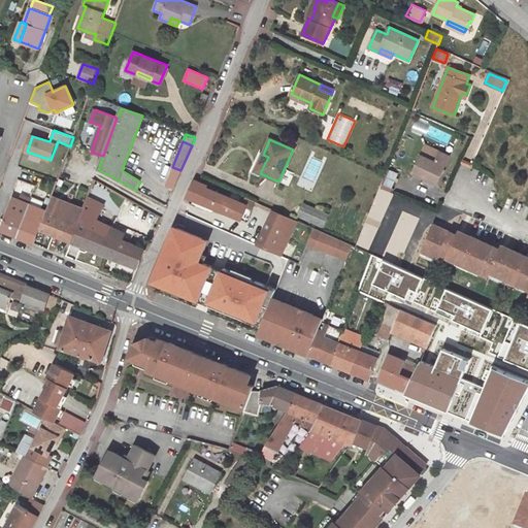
[(435,162),(421,155),(413,173),(436,185),(450,156),(440,152),(435,162)]
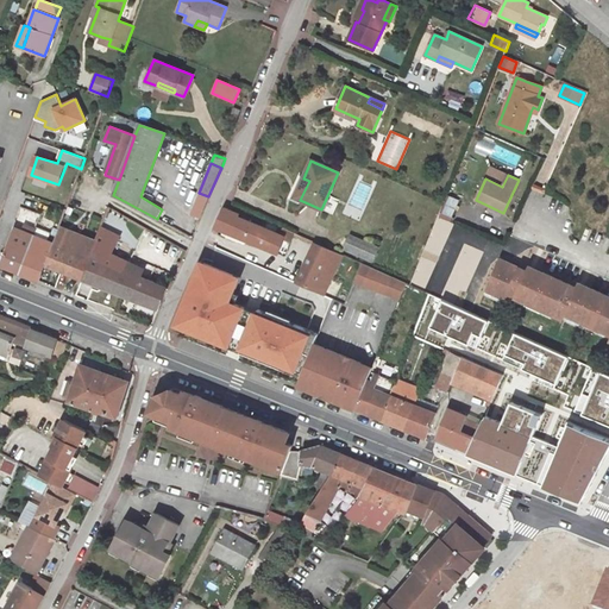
[(309,181),(303,179),(294,198),(300,200),(309,181)]
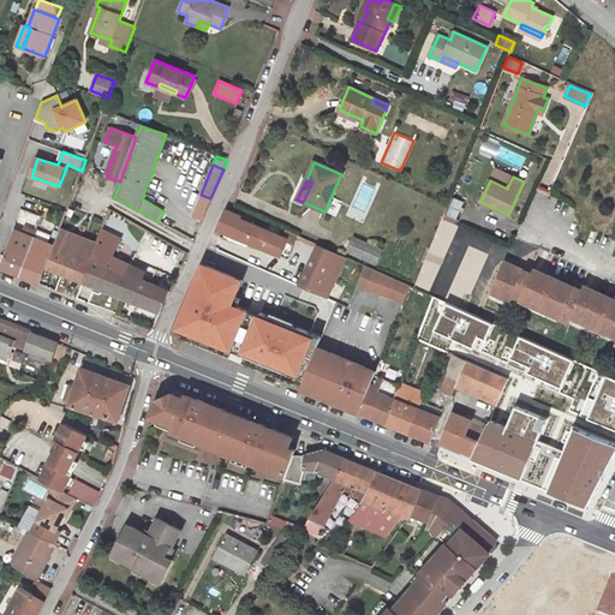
[(201,195),(196,209),(206,213),(210,198),(201,195)]
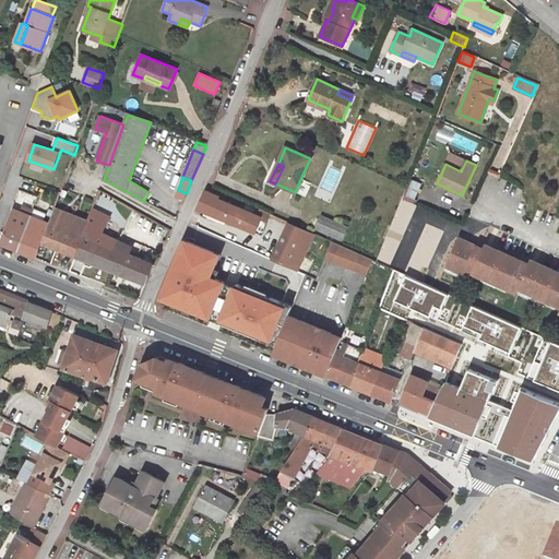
[(414,199),(420,183),(413,179),(406,195),(414,199)]
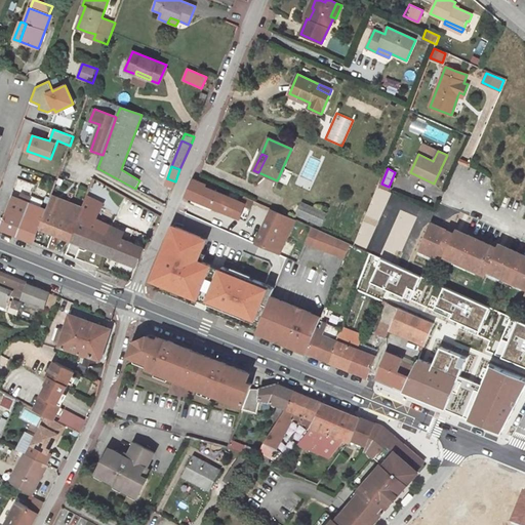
[(241,202),(205,187),(206,185),(194,178),(186,196),(240,218),(244,206),(245,204),(241,202)]
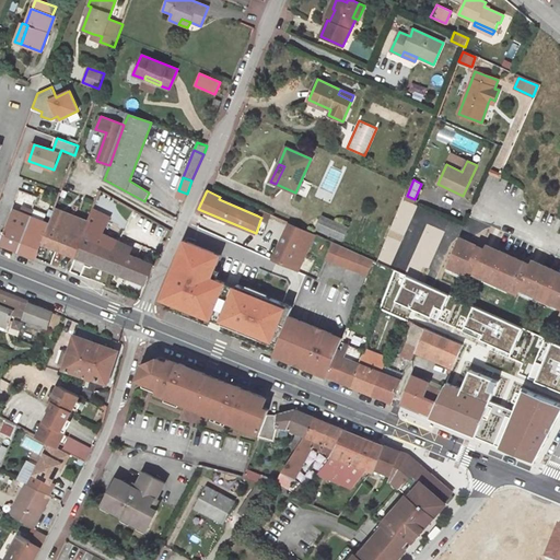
[(14,210),(1,244),(36,258),(44,236),(45,236),(46,236),(50,224),(44,221),(47,213),(33,208),(33,210),(23,207),(21,212),(14,210)]
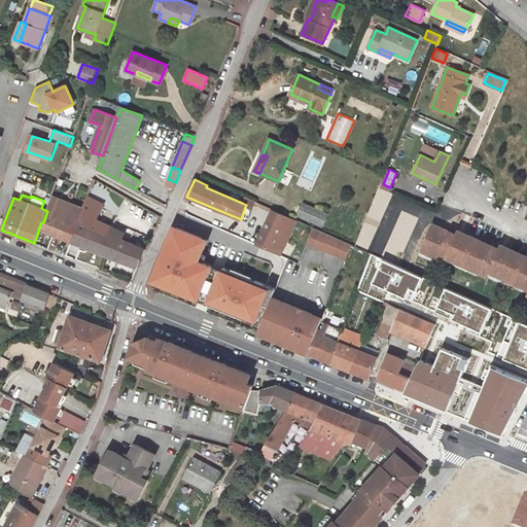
[(42,222),(40,230),(71,242),(78,223),(77,223),(81,213),(82,208),(54,197),(47,211),(43,222),(42,222)]
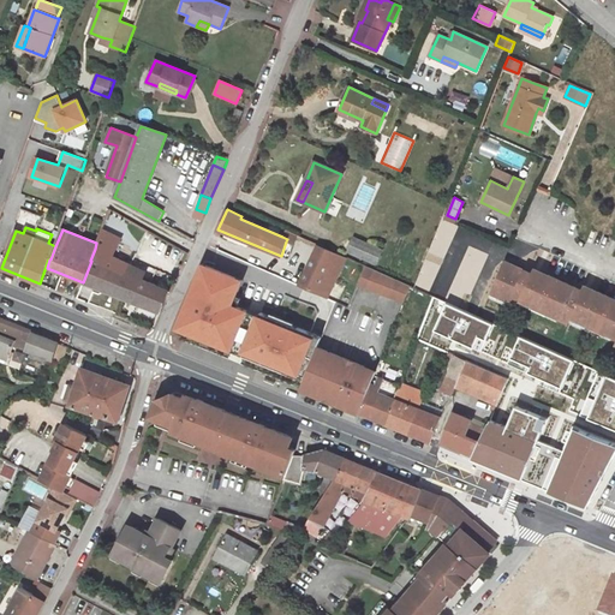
[(112,256),(114,256),(120,239),(101,230),(96,243),(95,249),(103,254),(100,262),(107,266),(112,256)]
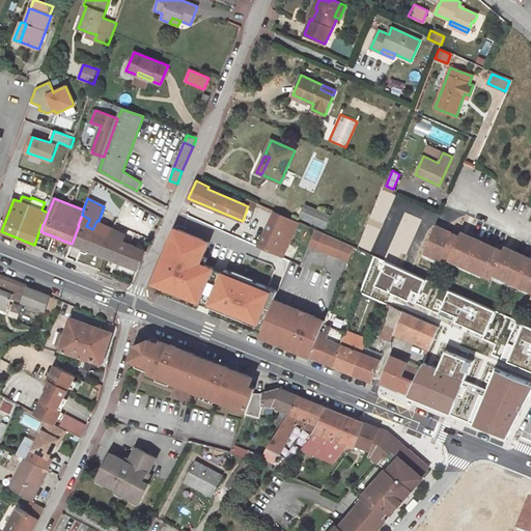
[(246,199),(244,204),(248,206),(247,208),(253,211),(256,203),(246,199)]
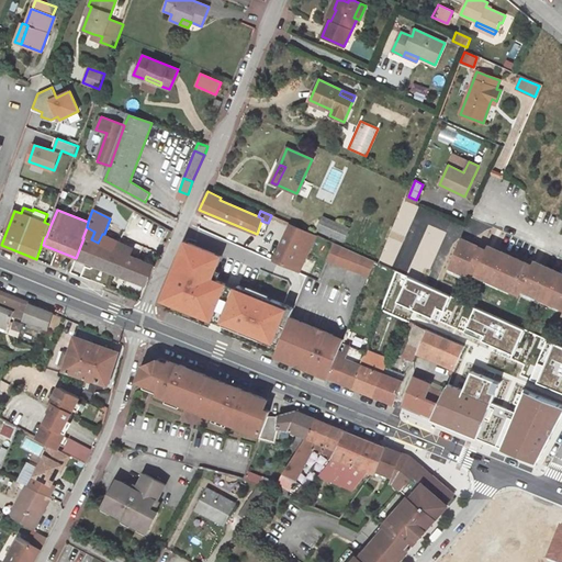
[(344,226),(324,216),(318,229),(344,242),(347,235),(340,233),(344,226)]
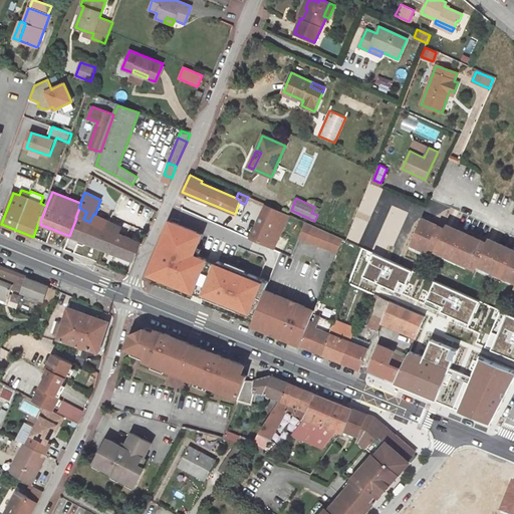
[(272,249),(287,216),(265,205),(250,239),(272,249)]
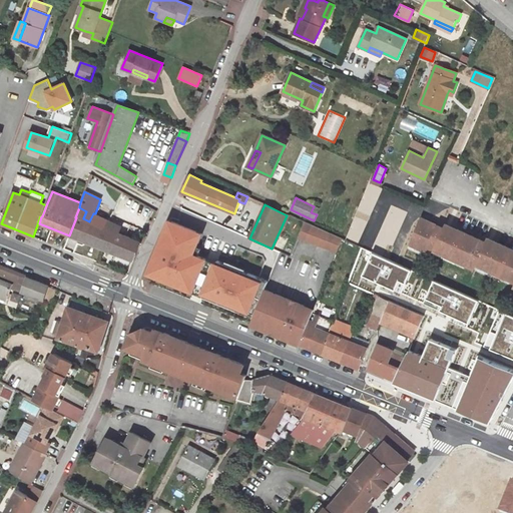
[(320,208),(314,206),(311,212),(317,214),(320,208)]
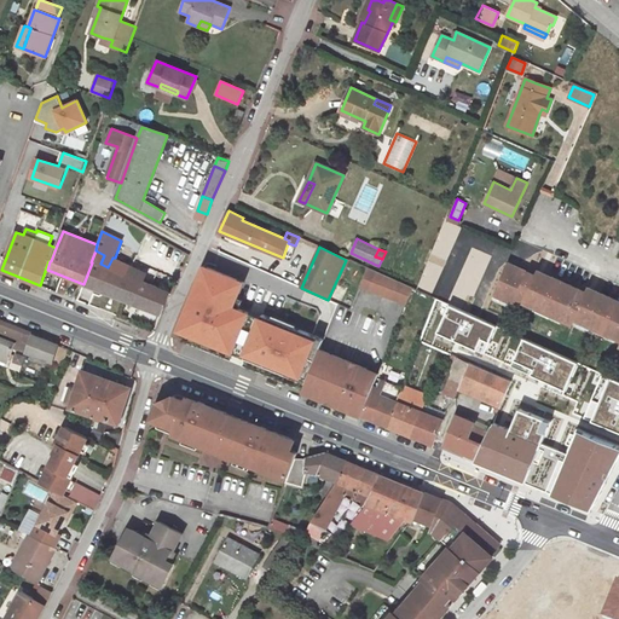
[(143,281),(146,273),(115,258),(113,258),(108,267),(100,264),(104,255),(96,250),(91,262),(92,262),(84,284),(122,299),(161,314),(169,293),(143,281)]
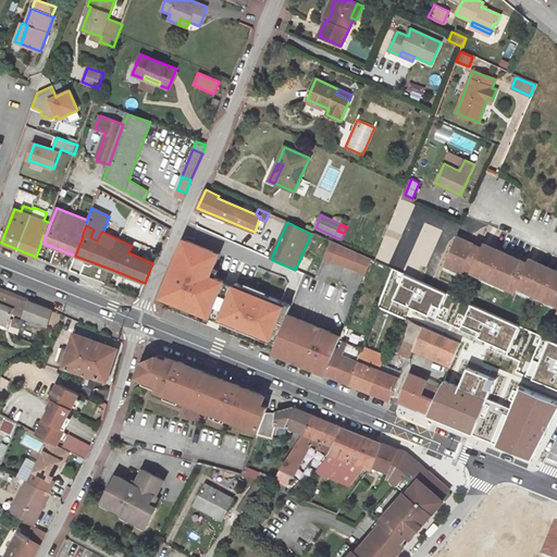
[(556,275),(528,263),(484,243),(482,248),(457,236),(445,262),(452,265),(453,269),(470,276),(472,272),(485,279),(489,276),(495,280),(502,282),(503,286),(516,292),(518,287),(530,293),(533,292),(540,295),(546,297),(547,301),(556,305),(556,275)]
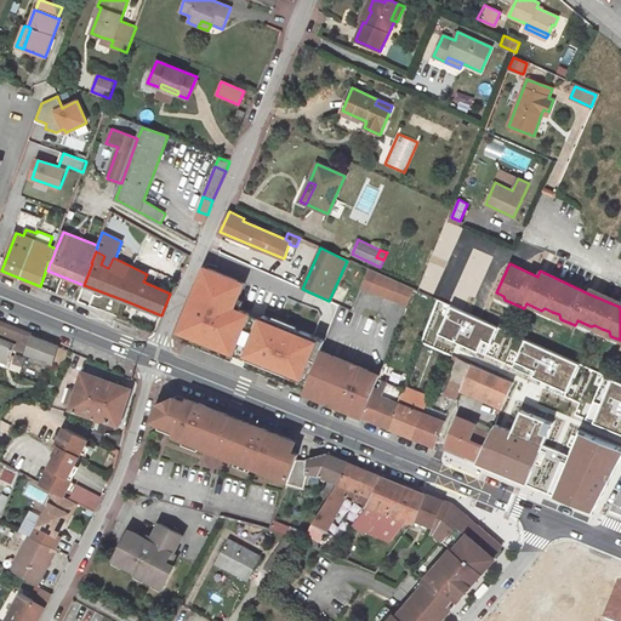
[(414,289),(370,269),(362,286),(406,307),(414,289)]
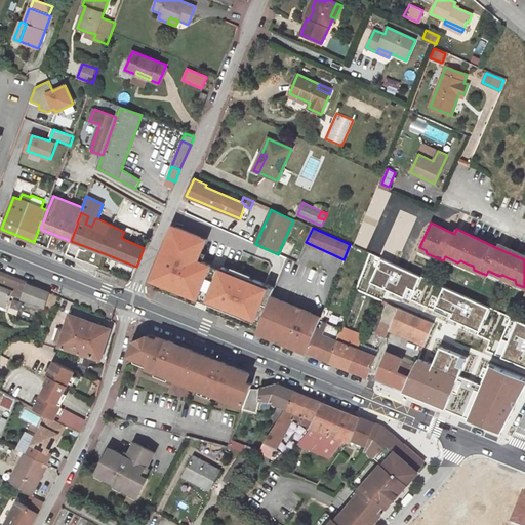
[(225,264),(227,258),(194,245),(193,249),(184,245),(185,242),(178,239),(176,243),(167,239),(153,272),(178,282),(176,287),(177,289),(179,289),(179,288),(183,289),(182,290),(184,291),(185,290),(187,285),(211,295),(215,286),(221,270),(232,274),(235,267),(225,264)]
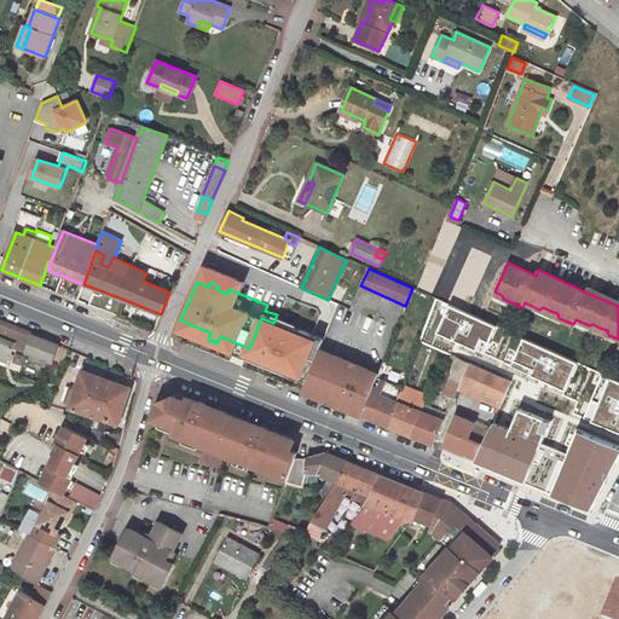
[(308,293),(287,283),(279,299),(302,308),(308,293)]
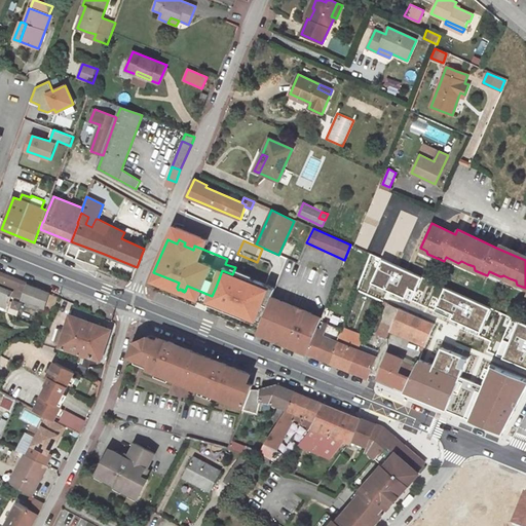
[(423,277),(382,260),(372,285),(405,298),(409,288),(418,291),(423,277)]
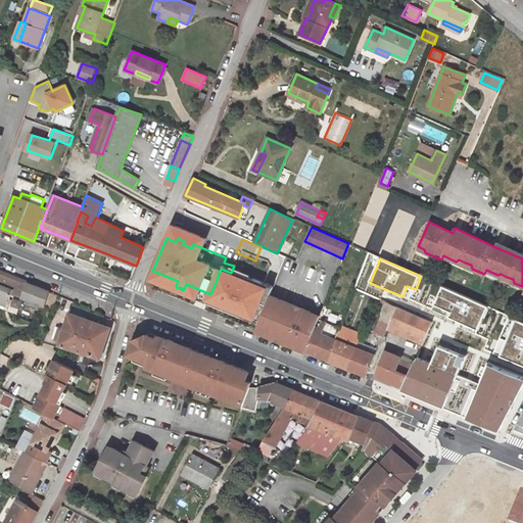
[(231,273),(221,269),(215,285),(225,288),(231,273)]
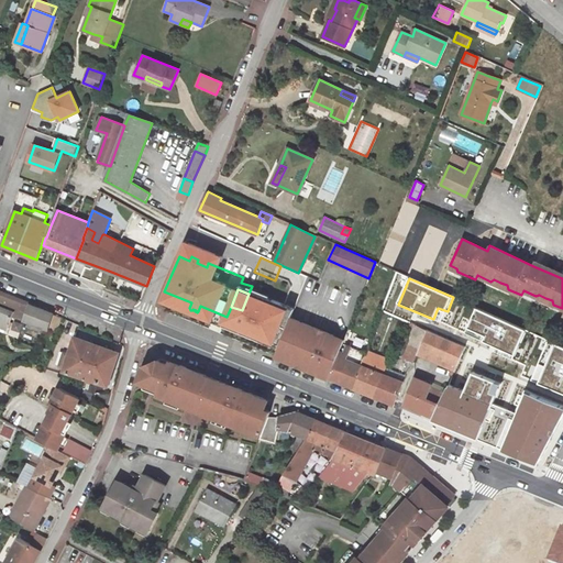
[(0,291),(0,324),(7,328),(12,316),(25,321),(31,305),(0,291)]
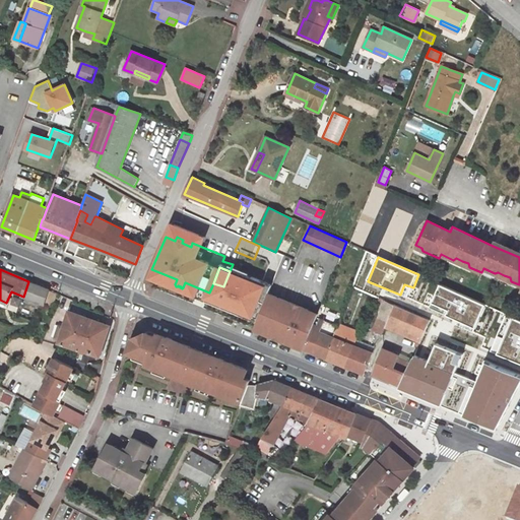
[(28,281),(23,297),(44,304),(49,289),(28,281)]
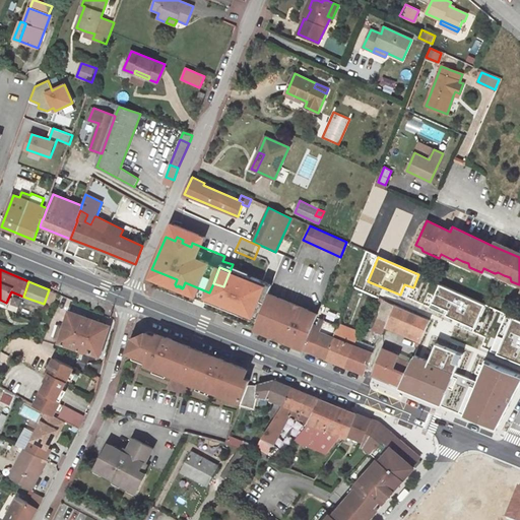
[(447,315),(475,327),(485,305),(441,284),(433,302),(450,309),(447,315)]
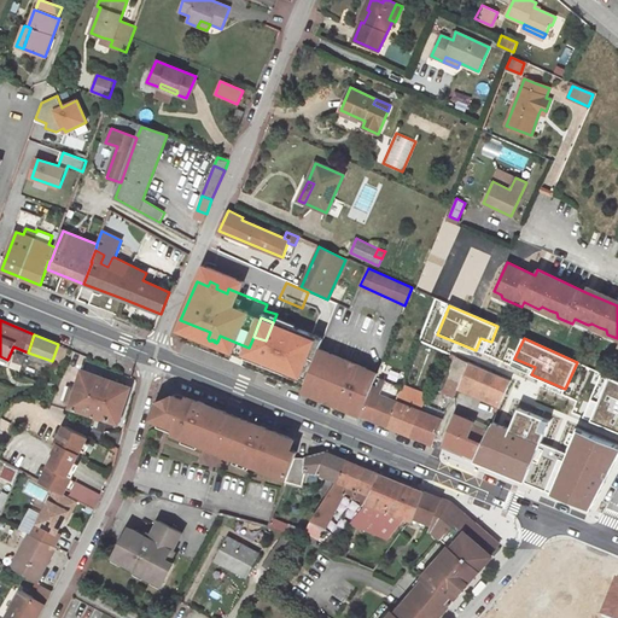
[(63,365),(68,348),(58,344),(52,361),(63,365)]
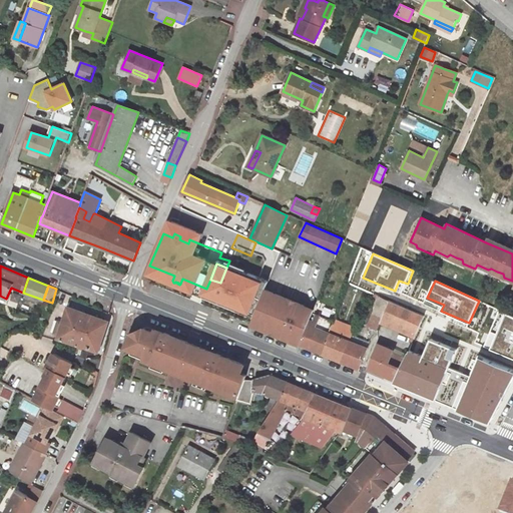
[(309,308),(266,290),(250,325),(290,341),(292,335),(297,337),(302,340),(310,320),(314,310),(309,308)]
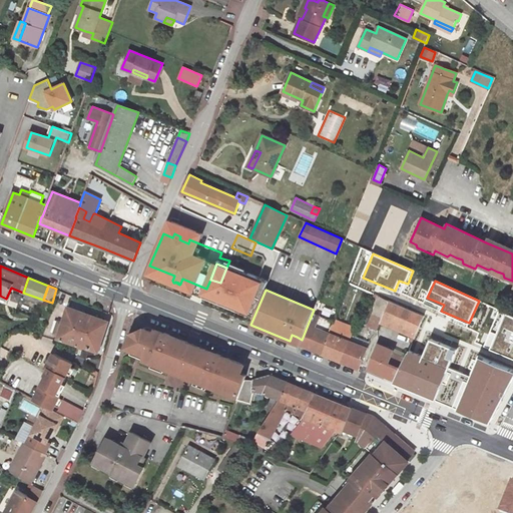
[(390,301),(375,294),(373,298),(373,303),(375,305),(374,312),(369,327),(378,331),(382,319),(390,301)]
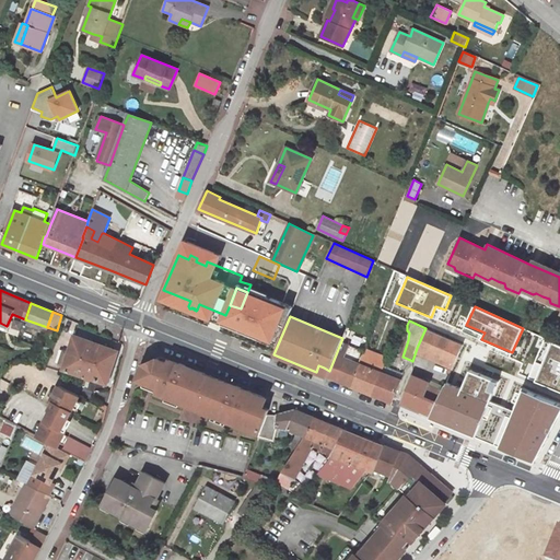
[(438,333),(426,328),(417,348),(429,353),(438,333)]
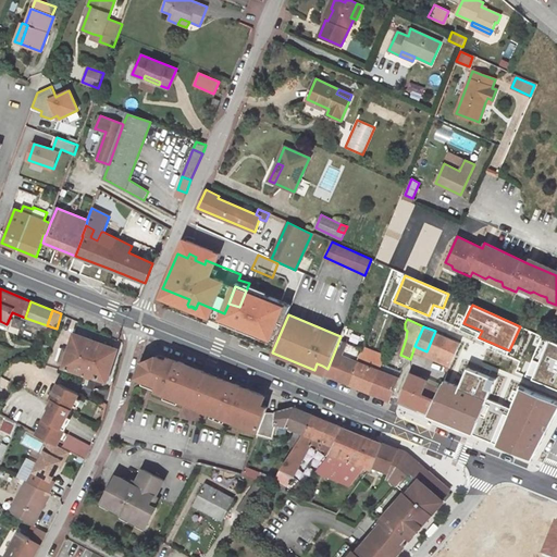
[(461,343),(435,331),(426,351),(449,361),(445,370),(447,372),(454,360),(461,343)]
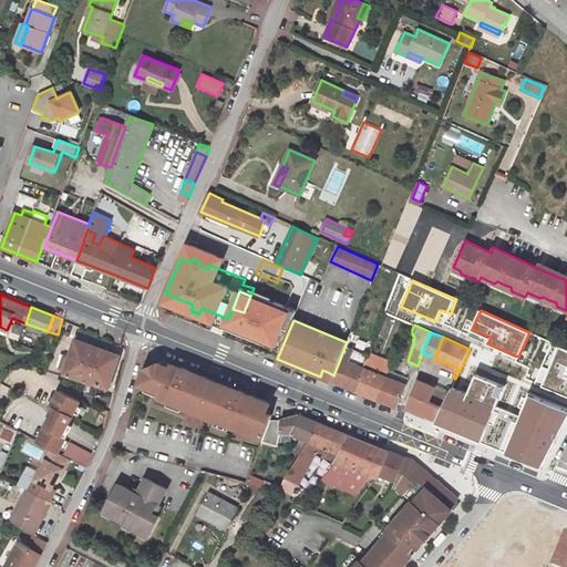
[(65,369),(64,373),(84,380),(81,388),(85,390),(88,381),(110,389),(121,356),(75,338),(70,356),(65,369)]
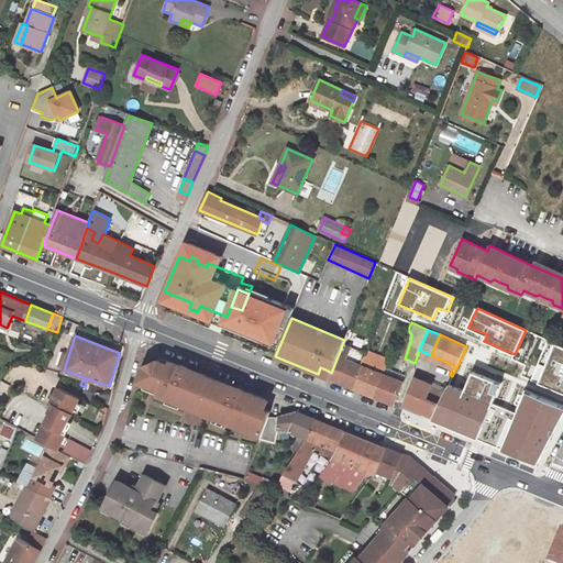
[(331,373),(329,378),(333,381),(353,388),(361,365),(366,353),(346,344),(343,352),(340,351),(331,373)]
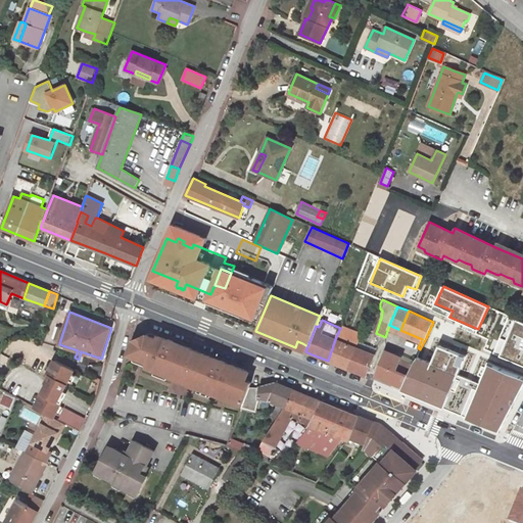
[(522,323),(516,320),(501,357),(522,365),(522,323)]
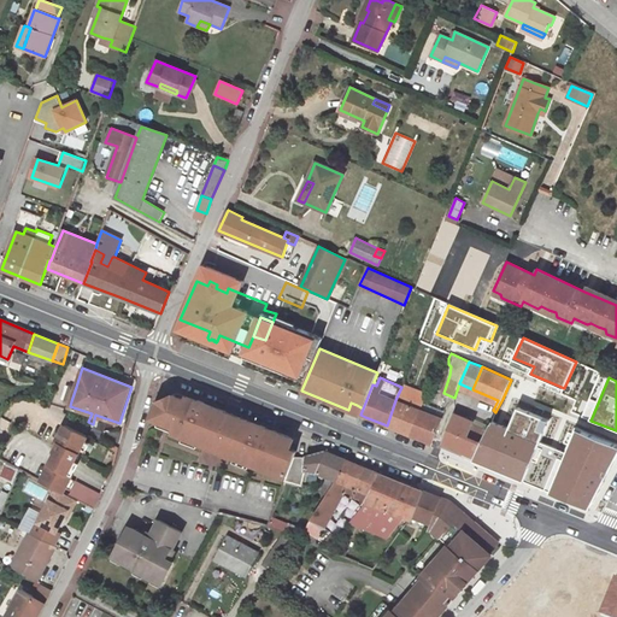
[(76,387),(70,386),(65,399),(71,401),(76,387)]
